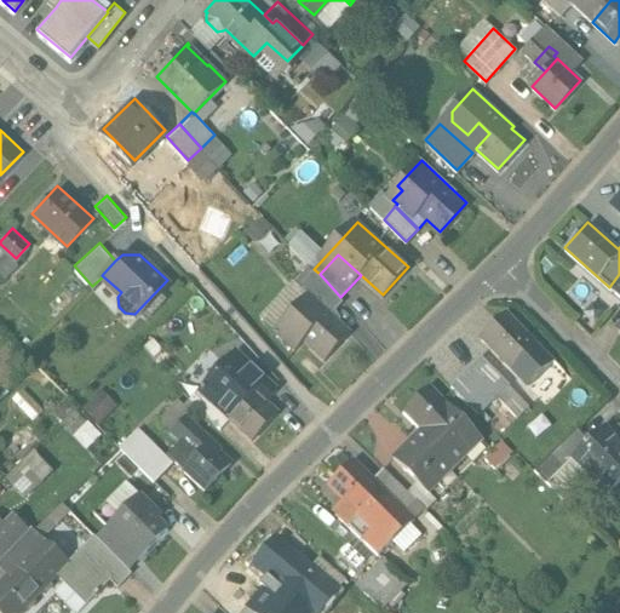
[(320,274),(314,269),(298,285),(305,292),(308,290),(329,309),(340,297),(320,274)]
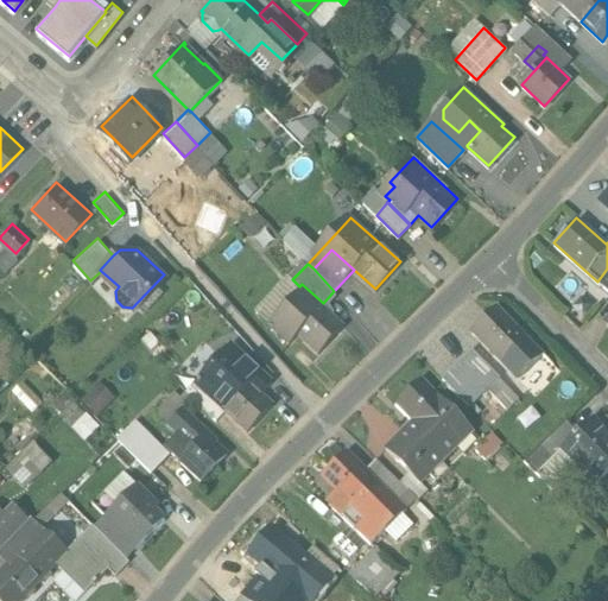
[(323,303),(302,284),(299,286),(268,321),(290,340),(298,331),(320,350),(344,322),(323,303)]
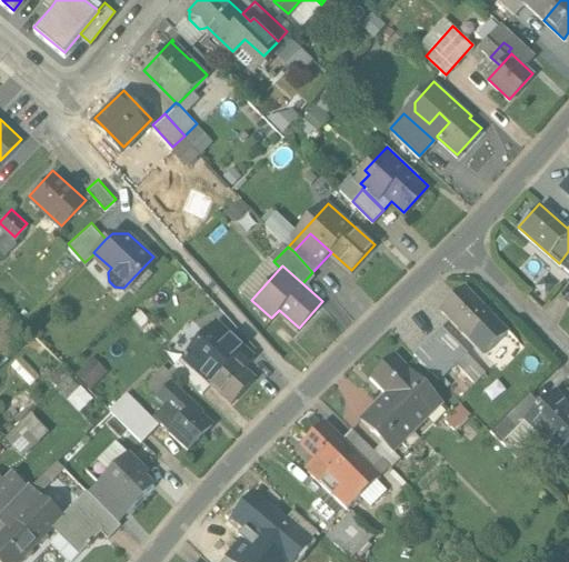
[(497,314),(466,282),(442,305),(470,333),(483,320),(487,324),(497,314)]
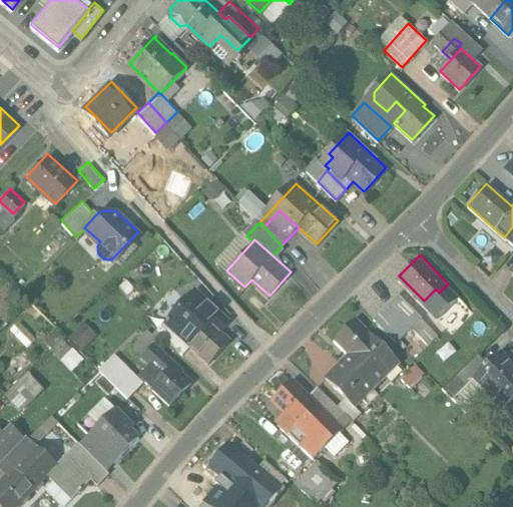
[(468,304),(448,284),(439,293),(432,299),(440,307),(446,300),(459,313),(468,304)]
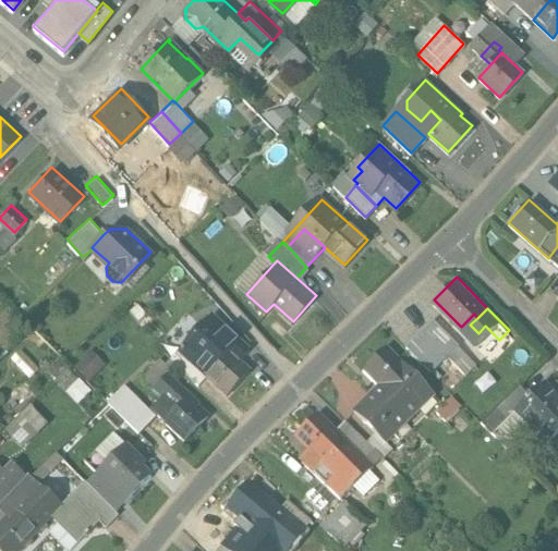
[(432,315),(403,342),(429,369),(447,352),(464,370),(475,359),(432,315)]
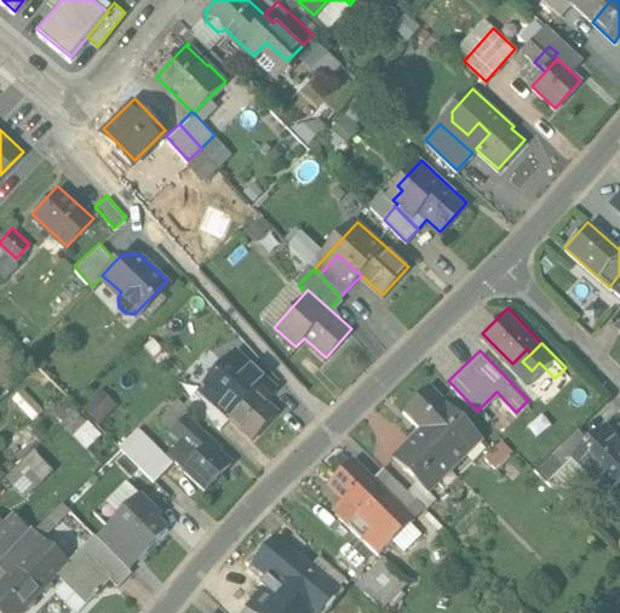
[(233,364),(218,379),(242,404),(254,390),(248,385),(252,382),(233,364)]
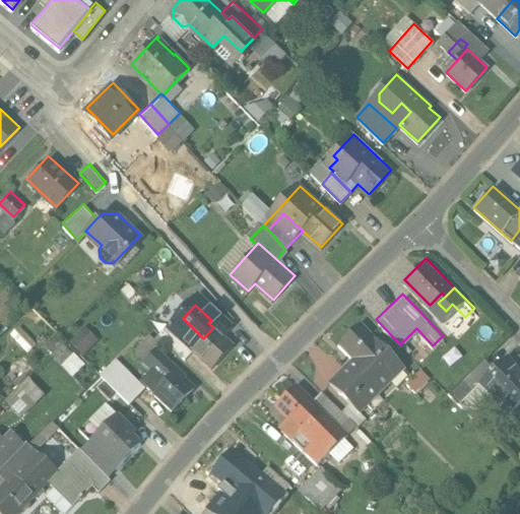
[(362,321),(338,343),(352,358),(329,382),(358,410),(404,364),(362,321)]
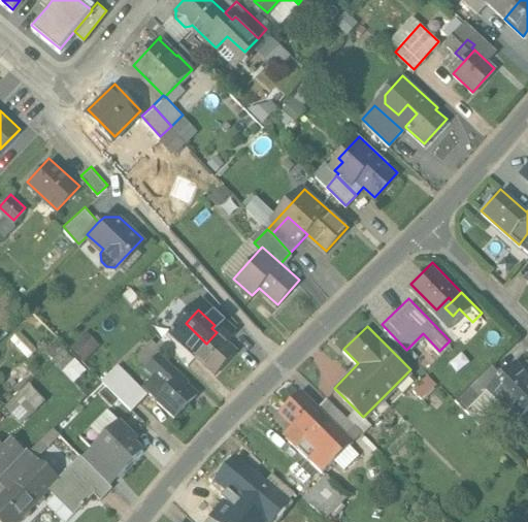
[(197,354),(195,356),(215,373),(235,350),(217,332),(206,344),(197,354)]
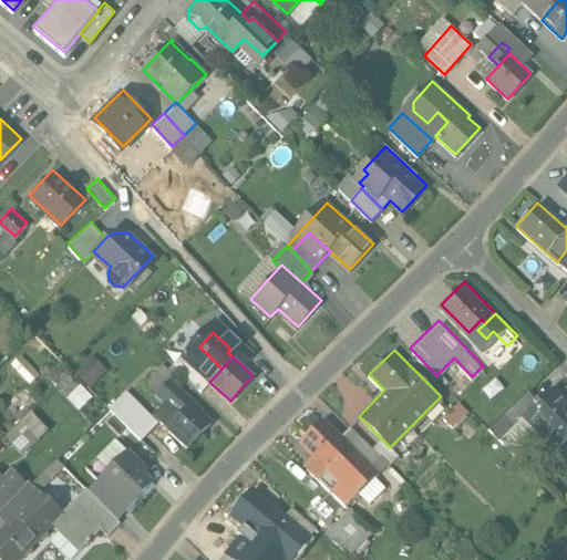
[(212,380),(192,362),(184,371),(202,390),(209,382),(212,380)]
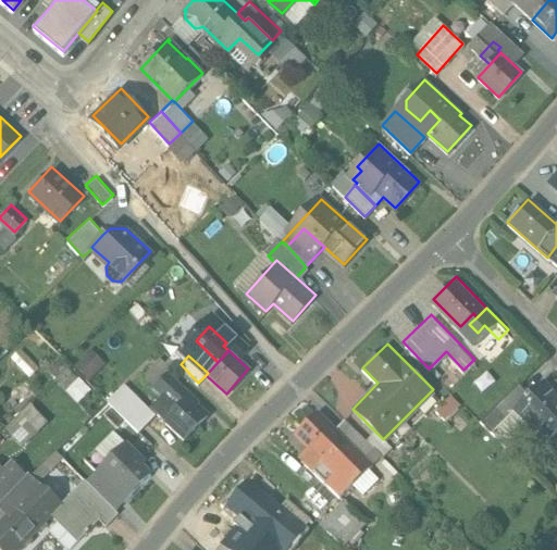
[(184,386),(166,371),(155,386),(178,407),(188,395),(182,389),(184,386)]
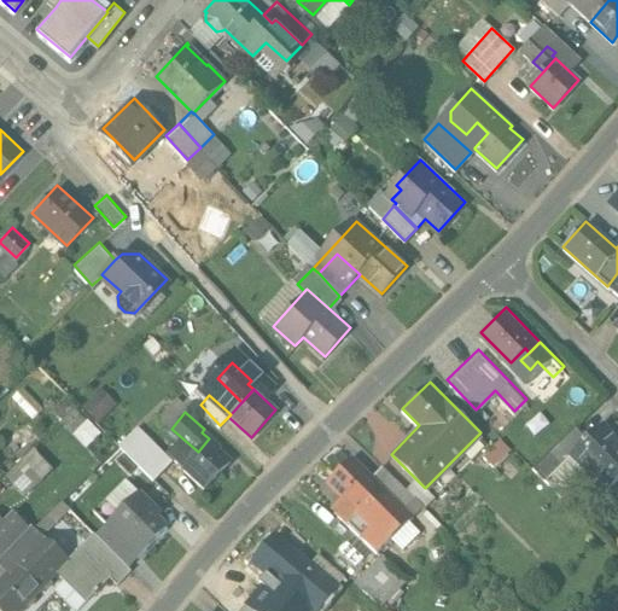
[(74,428),(87,440),(100,426),(87,413),(74,428)]
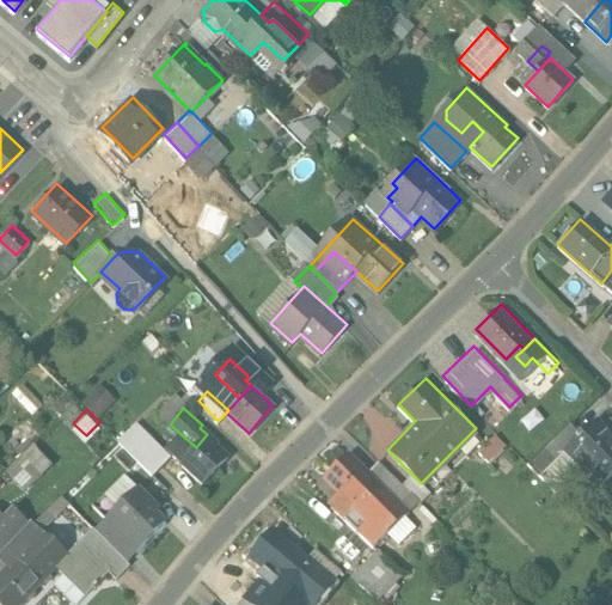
[(611,469),(611,433),(597,417),(565,447),(599,482),(611,469)]
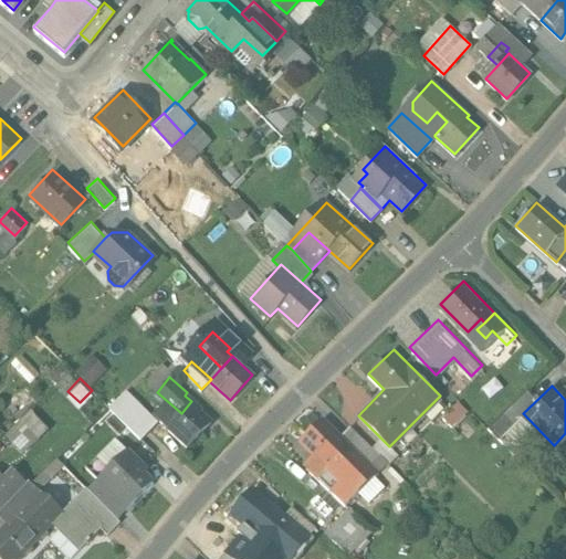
[(181,413),(168,428),(189,445),(211,420),(191,401),(181,413)]
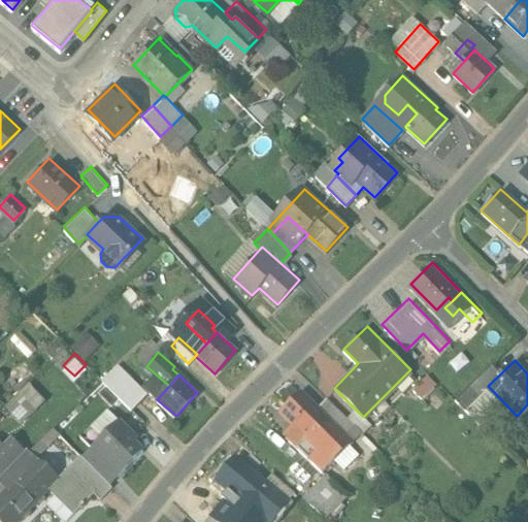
[(23,418),(44,394),(27,378),(5,401),(23,418)]
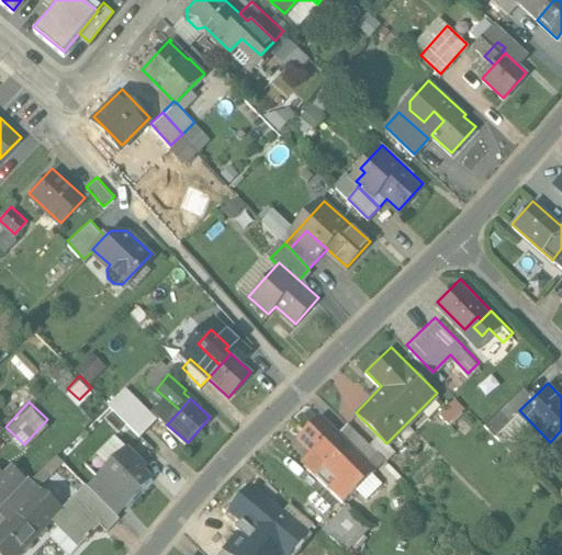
[(121,414),(109,401),(100,410),(132,441),(141,432),(121,414)]
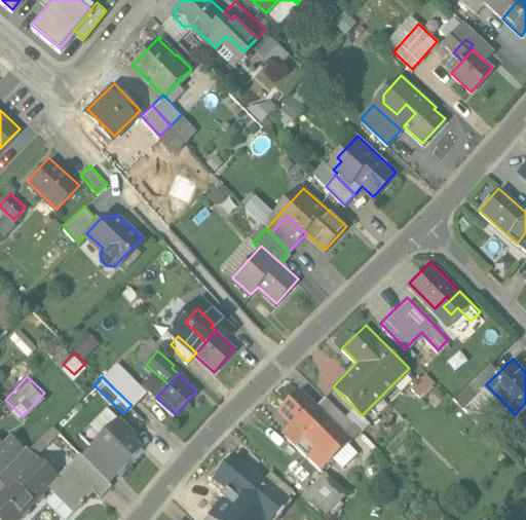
[(121,378),(113,387),(132,405),(140,397),(121,378)]
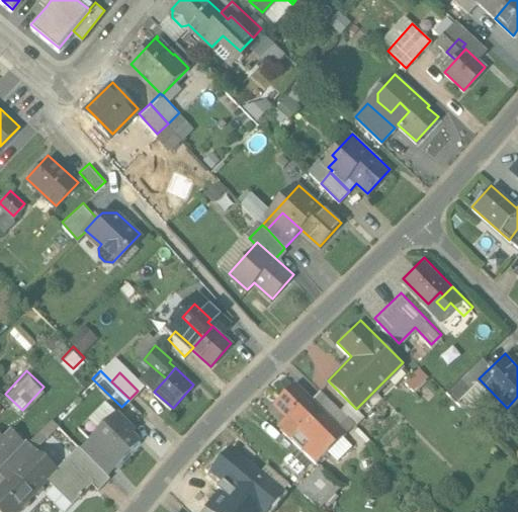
[(461,373),(445,390),(457,401),(472,385),(461,373)]
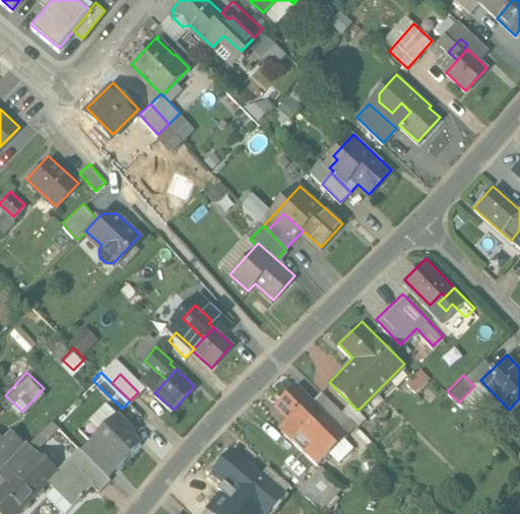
[(313,399),(297,384),(275,405),(289,420),(280,429),(316,463),(346,433),(313,399)]
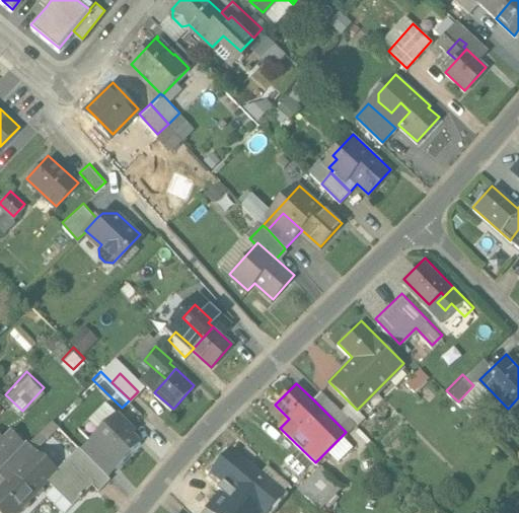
[(355,423),(320,390),(312,398),(346,432),(355,423)]
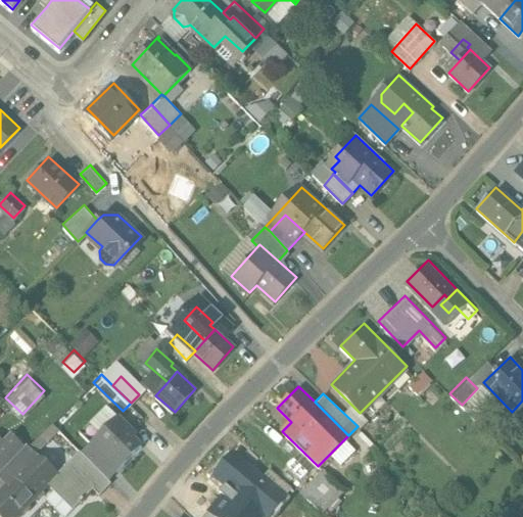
[(117,415),(92,440),(119,467),(141,445),(128,431),(131,428),(117,415)]
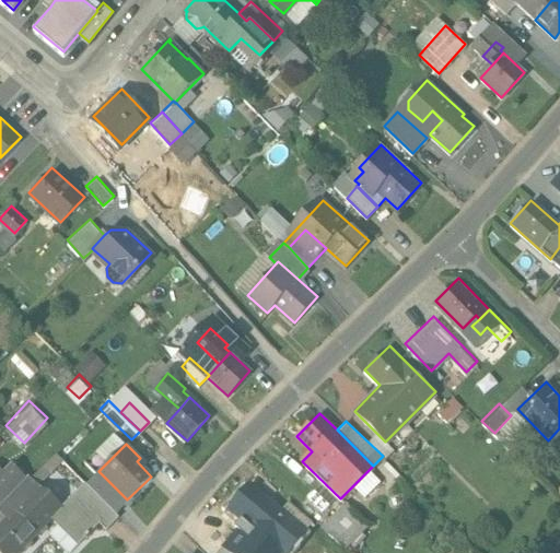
[(3,473),(0,470),(0,504),(27,479),(12,463),(3,473)]
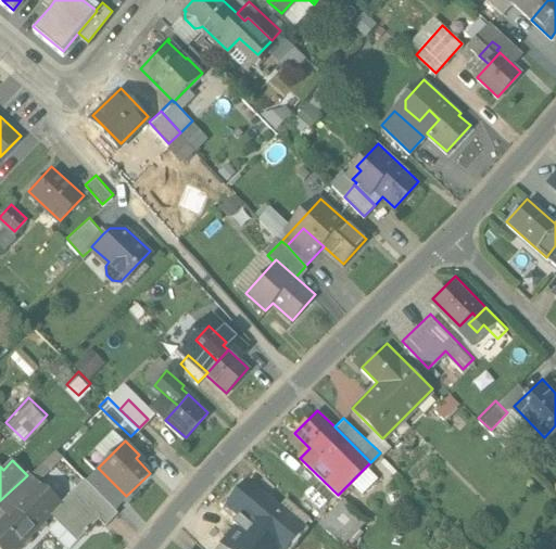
[(27,475),(0,500),(0,505),(8,512),(35,483),(27,475)]
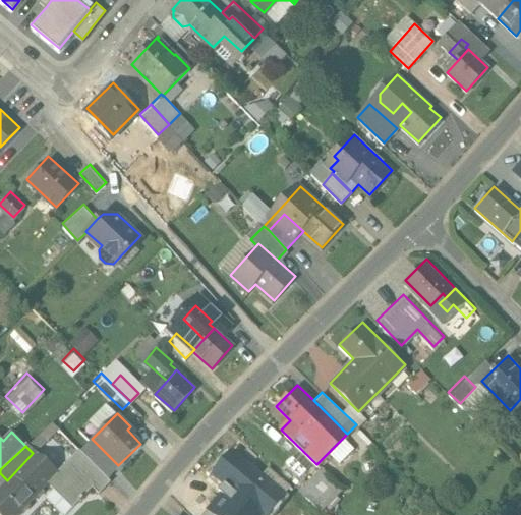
[(111,478),(79,446),(68,457),(95,483),(93,485),(99,492),(111,478)]
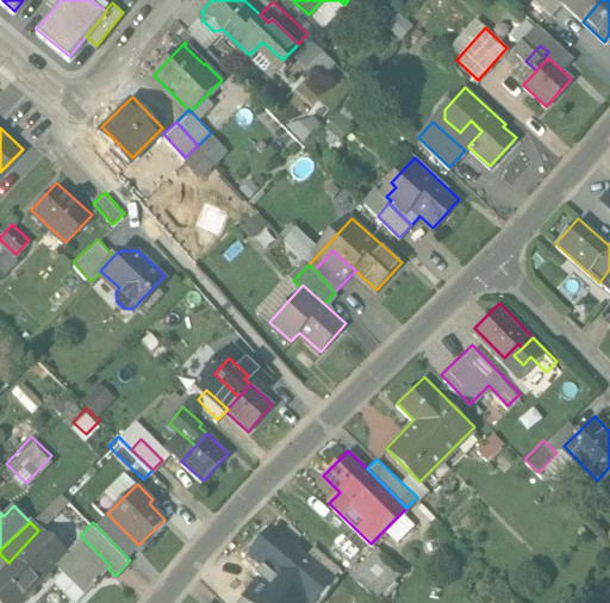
[(80,535),(68,547),(43,524),(38,530),(8,563),(0,571),(0,597),(6,602),(18,602),(57,560),(87,589),(109,569),(111,566),(80,535)]
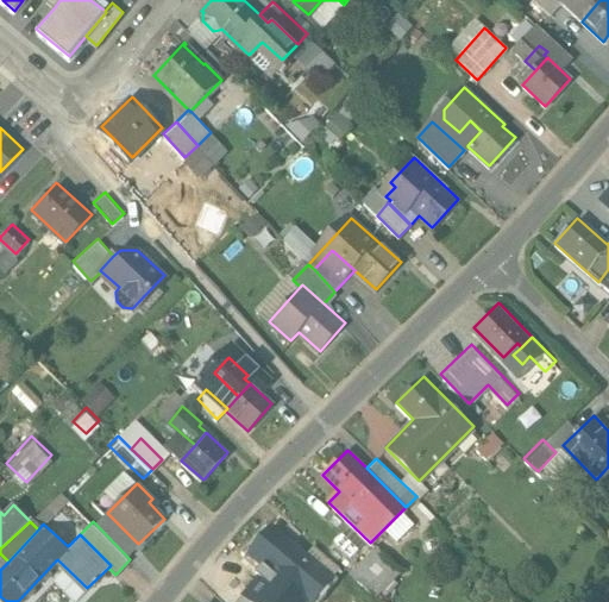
[(303,551),(271,525),(248,553),(283,582),(295,568),(319,587),(337,565),(309,544),(303,551)]
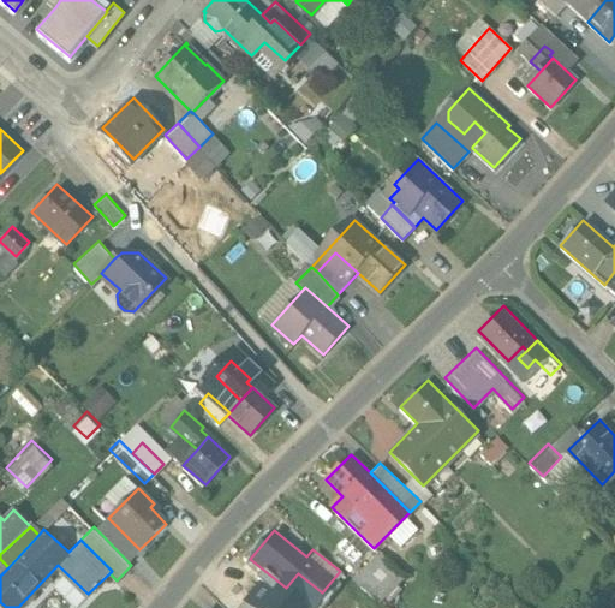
[(369,596),(377,604),(407,572),(381,547),(351,579),(369,596)]
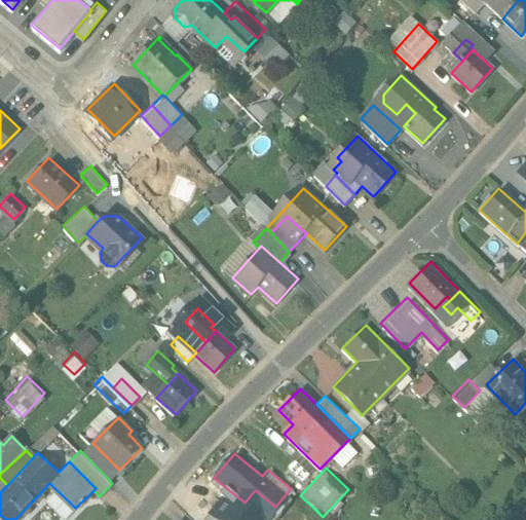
[(326,519),(323,517),(315,510),(304,519),(326,519)]
